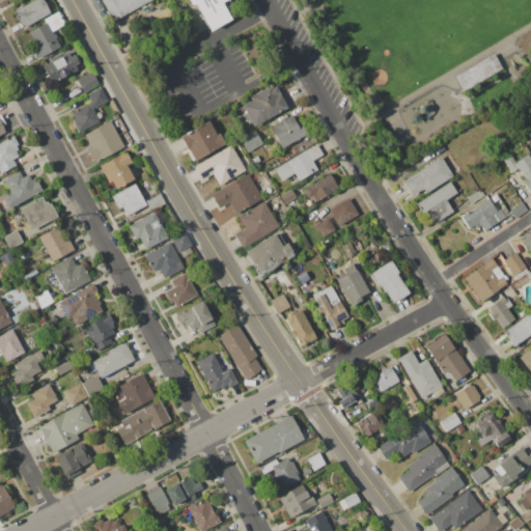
[(12,11),(34,0),(44,0),(48,4),(50,14),(22,29),(12,11)]
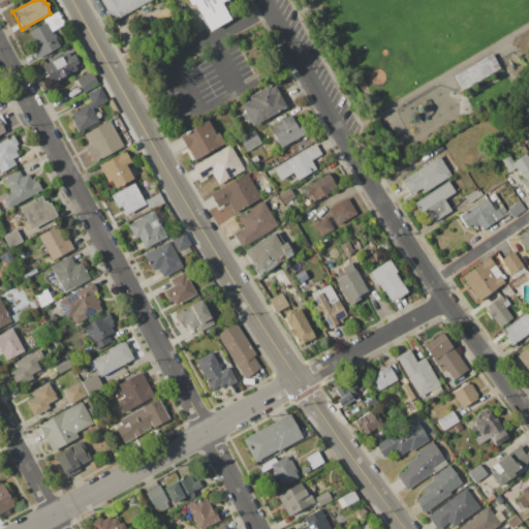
[(227,0),(222,3),(230,19),(224,23),(210,30),(192,0),(149,0),(113,21),(100,0),(227,0)]
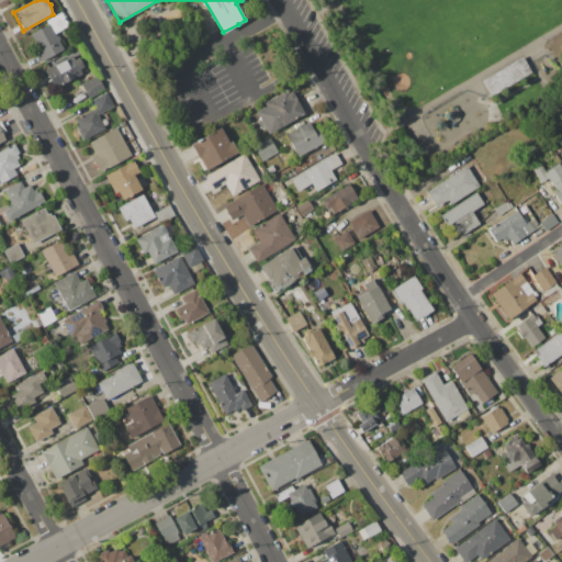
[(41,62),(34,48),(37,47),(30,34),(48,24),(46,21),(62,12),(69,26),(56,34),(57,36),(59,35),(62,40),(59,41),(64,49),(41,62)]
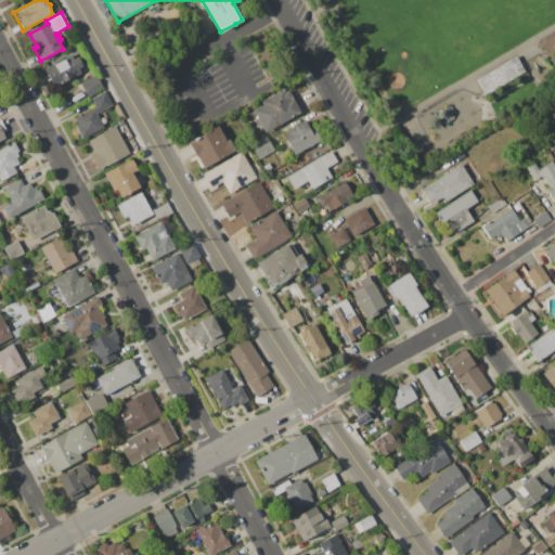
[(80,59),(84,64),(81,64),(82,66),(79,68),(81,74),(54,88),(44,68),(53,64),(51,62),(63,55),(65,57),(72,54),(74,59),(78,56),(79,60),(80,59)]
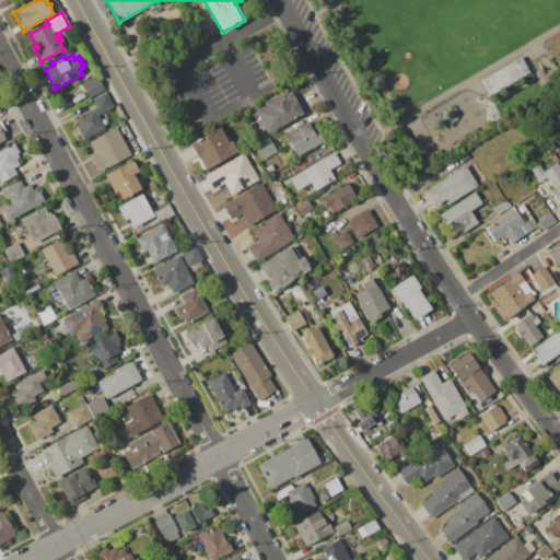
[(488,95),(528,72),(520,57),(479,80),(488,95)]
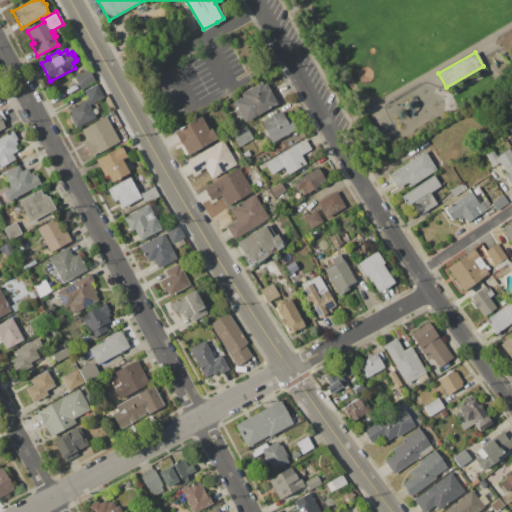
[(74,76),(88,68),(95,81),(81,89),(74,76)]
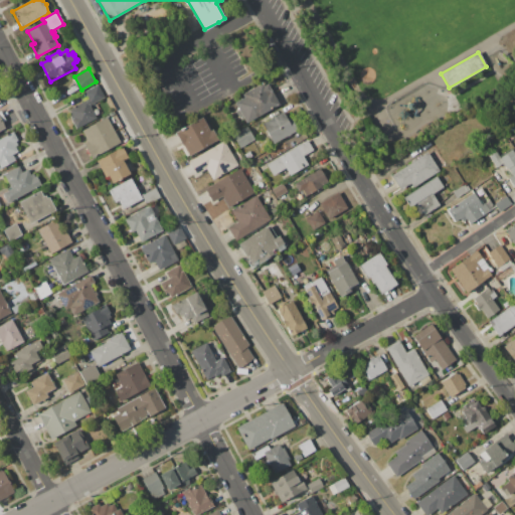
[(259,116),(246,123),(242,117),(239,119),(235,111),(238,109),(234,102),(243,98),(242,95),(262,83),(264,87),(268,83),(280,105),(271,110),(272,111),(260,118),(259,116)]
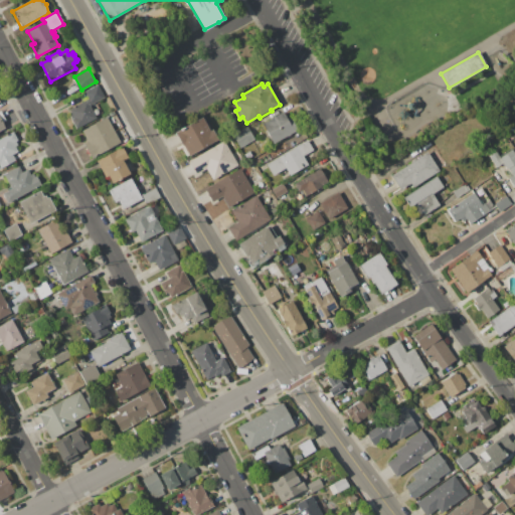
[(84,92),(98,84),(105,98),(90,106),(97,118),(78,128),(68,109),(89,99),(84,92)]
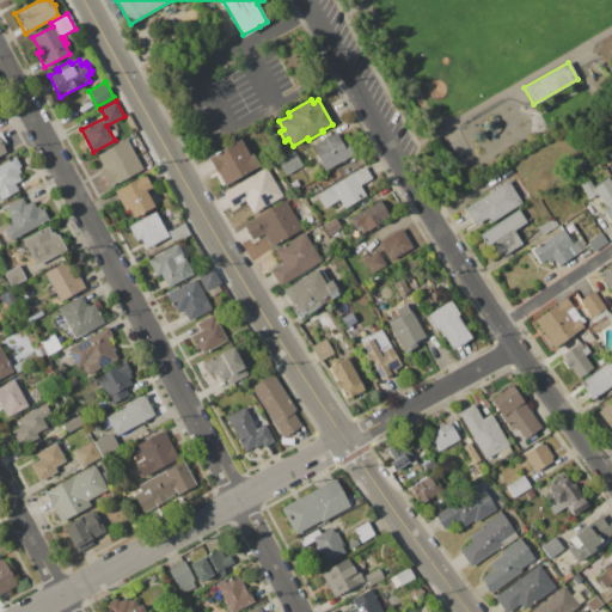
[(346,141),(354,154),(324,171),(311,146),(337,132),(343,144),(346,141)]
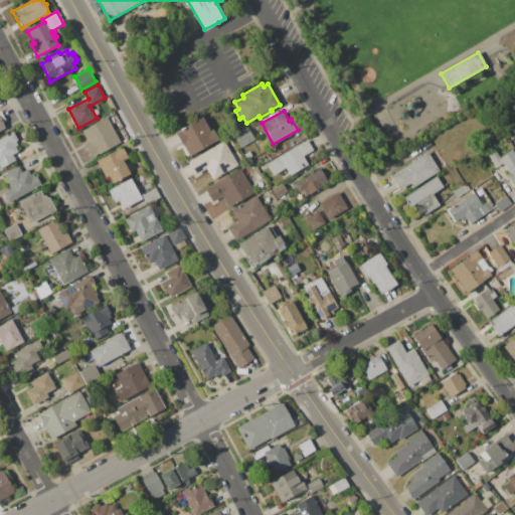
[(92,158),(82,142),(87,140),(81,130),(107,117),(121,143),(92,158)]
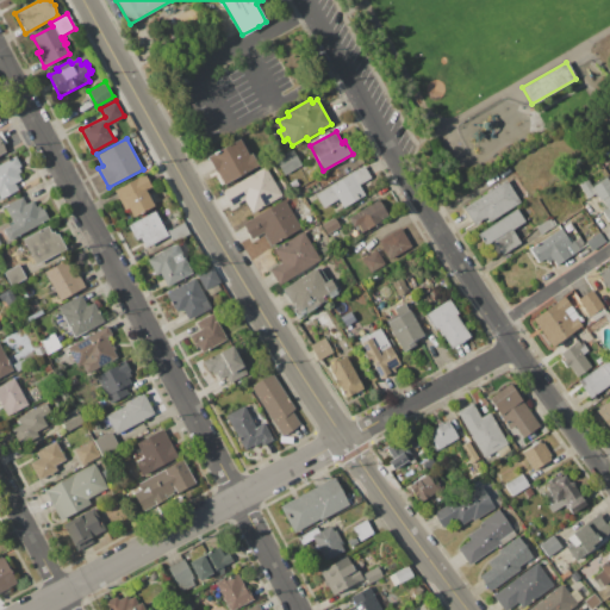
[(207,156),(240,138),(248,155),(251,153),(259,165),(223,185),(207,156)]
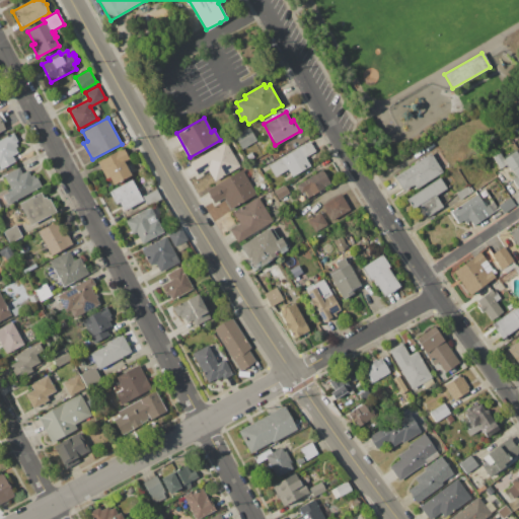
[(233,135),(249,127),(256,141),(241,149),(233,135)]
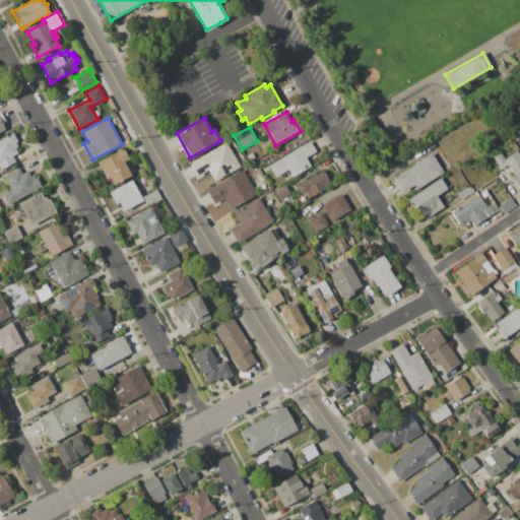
[(0,168),(0,139),(13,133),(18,141),(16,142),(17,146),(15,147),(18,152),(13,155),(16,161),(1,170),(0,168)]
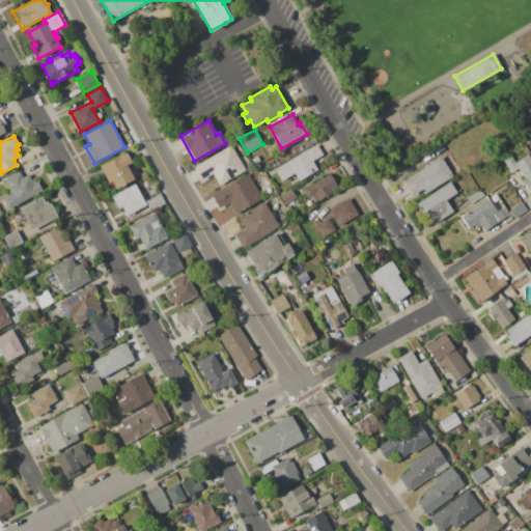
[(299,180),(295,173),(281,180),(274,169),(316,144),(323,155),(312,161),(318,170),(299,180)]
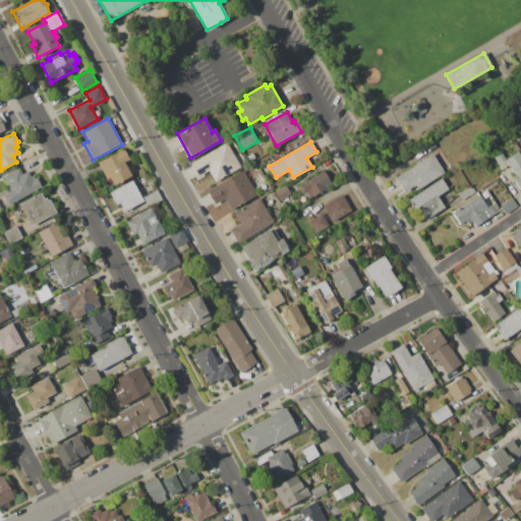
[(209,171),(197,177),(190,163),(226,142),(241,168),(215,182),(209,171)]
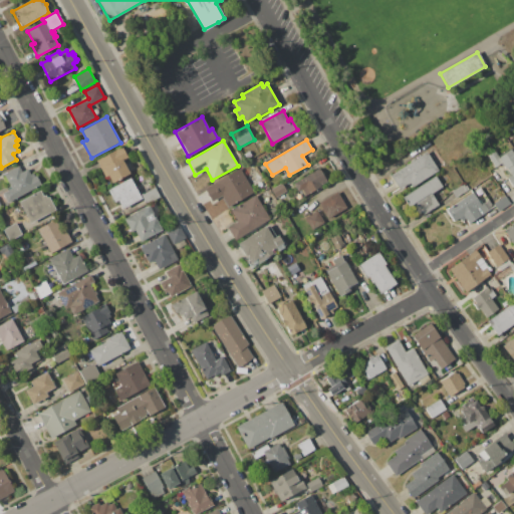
[(121,146),(127,158),(123,160),(131,173),(111,183),(107,176),(105,177),(95,160),(121,146)]
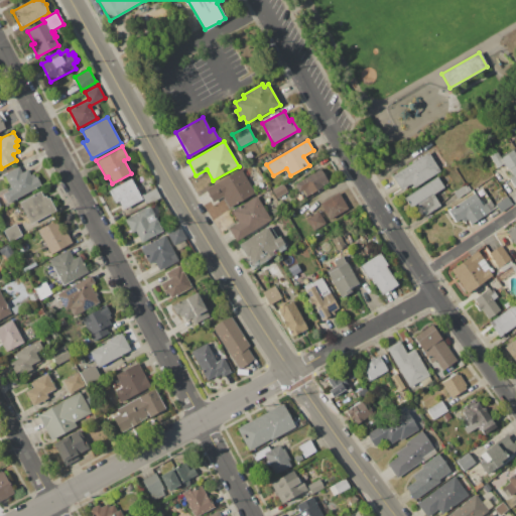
[(500,168),(498,166),(497,167),(489,156),(497,151),(501,156),(513,148),(515,152),(515,187),(515,188),(509,178),(513,175),(509,169),(507,170),(504,165),(500,168)]
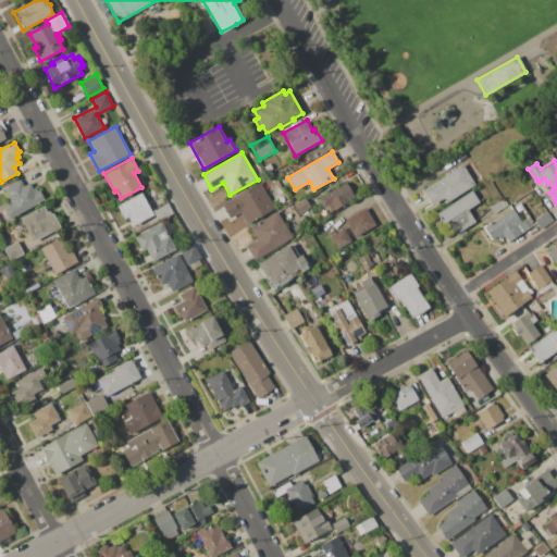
[(270,162),(273,169),(267,172),(263,166),(270,162)]
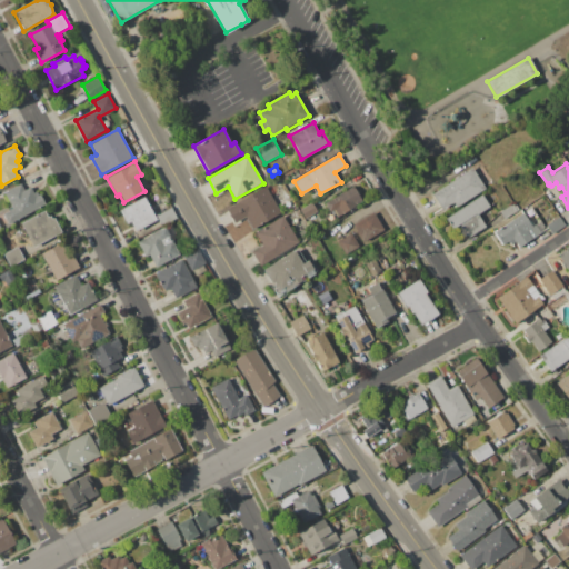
[(431,193),(472,168),(486,189),(456,208),(453,203),(441,210),(431,193)]
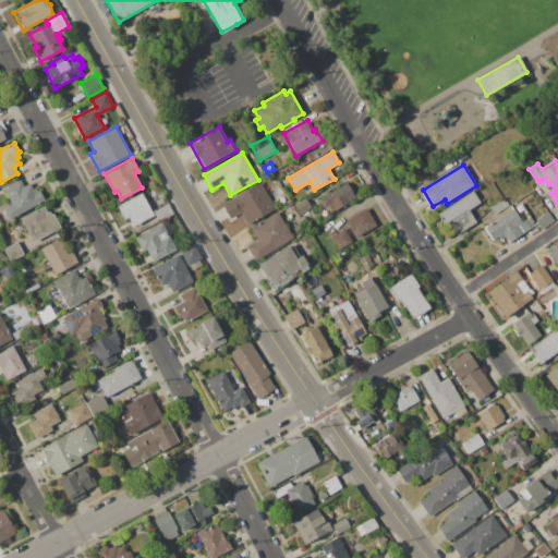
[(2,209),(12,204),(3,189),(21,179),(25,186),(31,183),(33,189),(36,187),(37,191),(39,190),(46,202),(9,221),(2,209)]
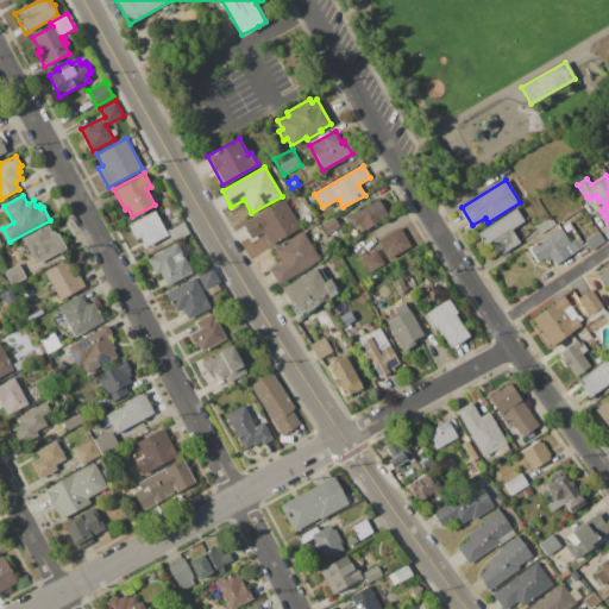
[(242,223),(284,199),(301,228),(270,245),(263,232),(250,239),(242,223)]
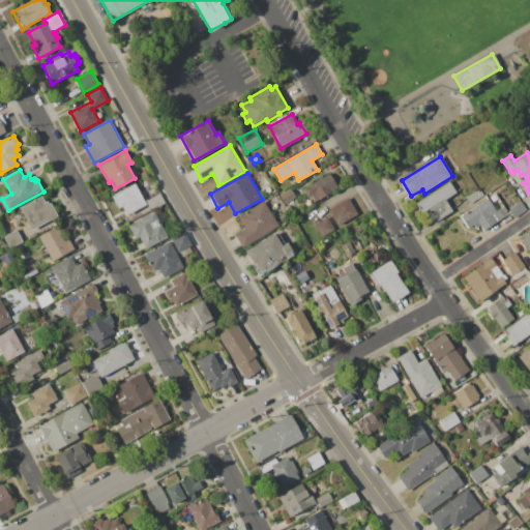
[(329,173),(337,186),(330,190),(330,192),(314,202),(310,196),(307,198),(302,189),(329,173)]
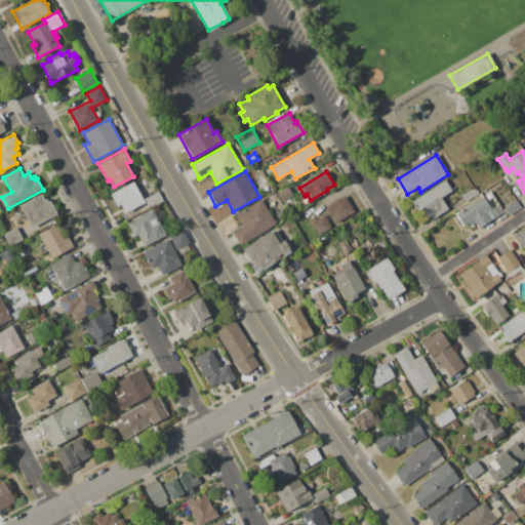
[(448,209),(431,219),(425,209),(417,213),(410,201),(444,179),(452,191),(442,197),(447,205),(446,205),(448,209)]
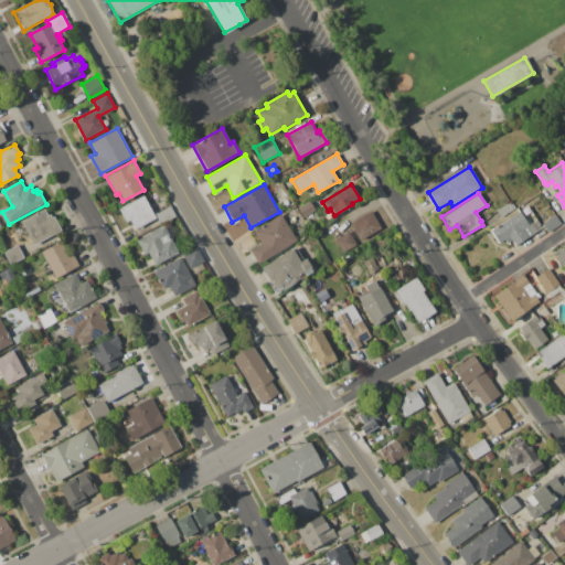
[(153,219),(155,220),(149,223),(148,222),(135,230),(129,220),(126,222),(118,209),(142,195),(155,219),(153,219)]
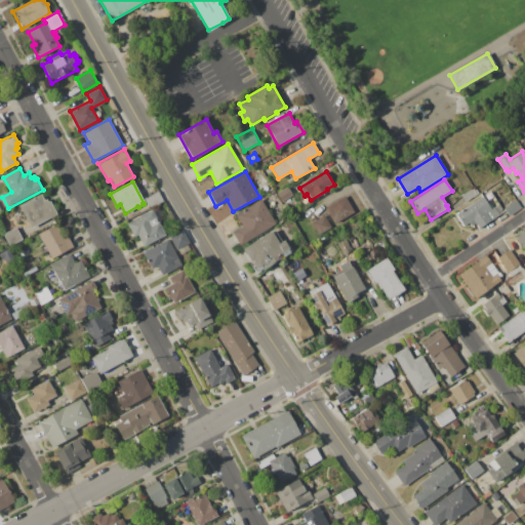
[(276,193),(288,186),(293,195),(282,202),(276,193)]
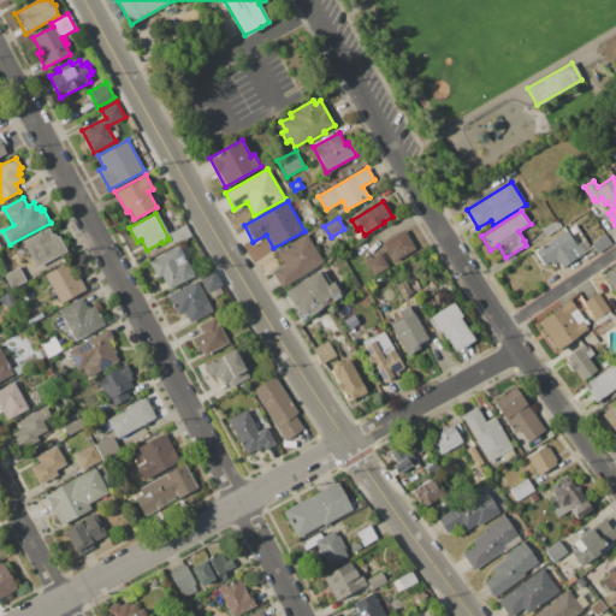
[(540,230),(555,220),(561,229),(546,238),(540,230)]
